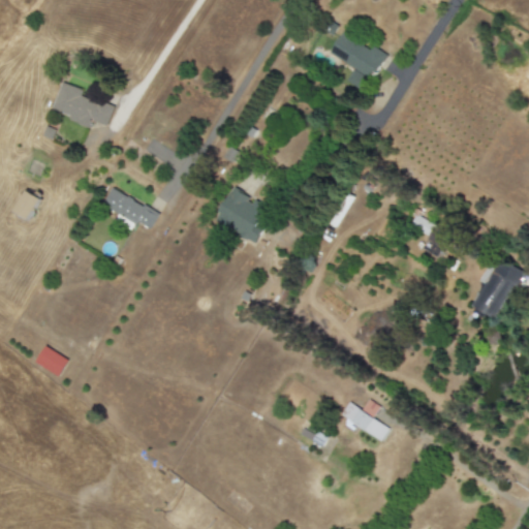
[(385,54),(372,45),(370,49),(342,32),(330,54),(353,68),(345,82),(364,92),(385,54)]
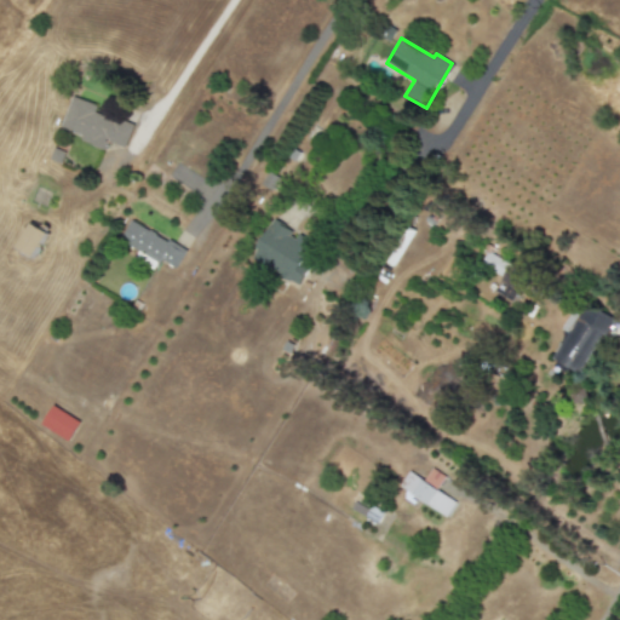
[(62,128),(82,135),(80,142),(105,150),(108,141),(126,147),(133,126),(96,113),(98,105),(74,97),(62,128)]
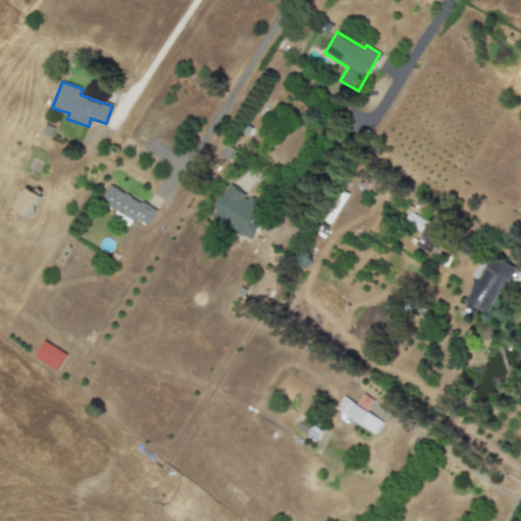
[(157,211),(110,185),(101,203),(148,228),(157,211)]
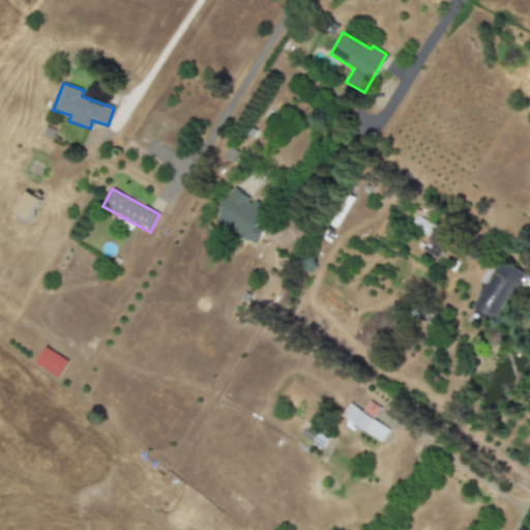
[(254,245),(268,225),(261,219),(266,211),(234,188),(213,217),(254,245)]
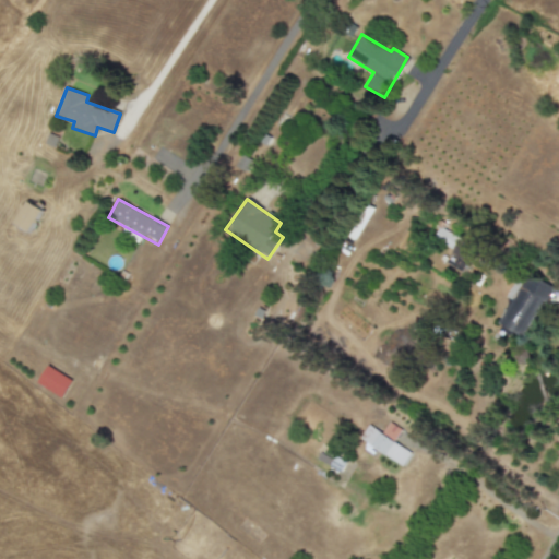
[(14,224),(32,233),(44,210),(26,201),(14,224)]
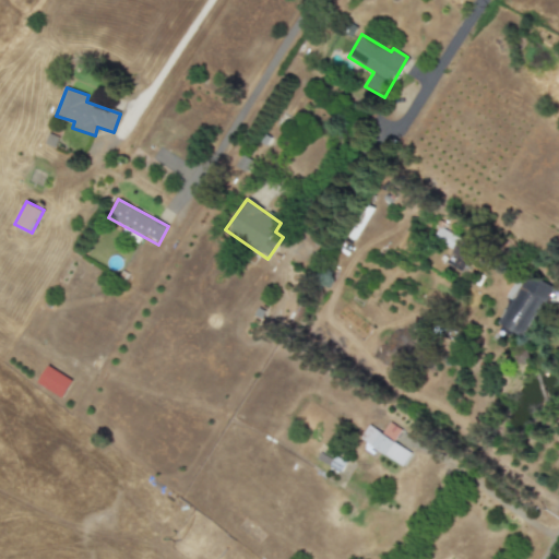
[(459,238),(440,227),(435,238),(452,249),(459,238)]
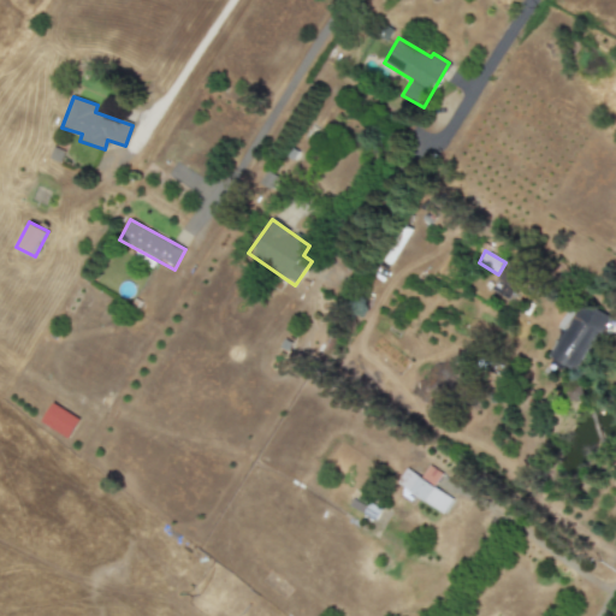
[(548,357),(576,373),(608,317),(574,298),(557,329),(562,331),(548,357)]
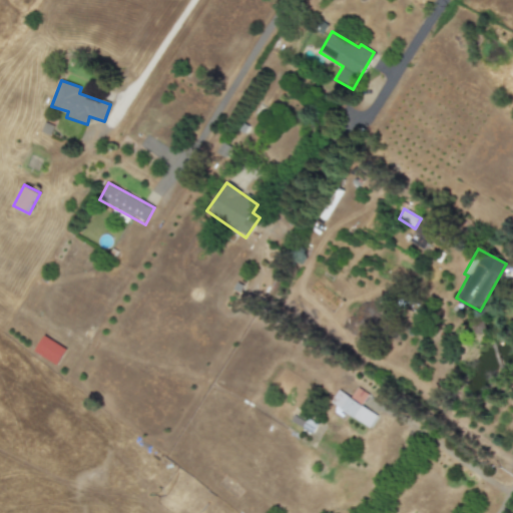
[(58,365),(66,348),(42,337),(34,353),(58,365)]
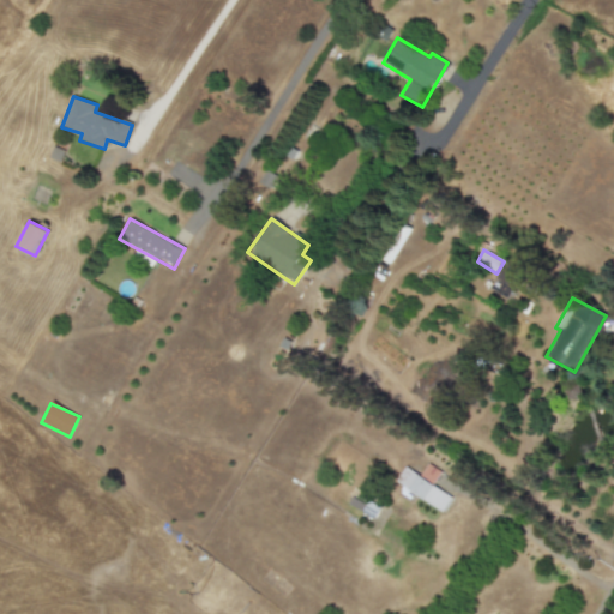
[(440,471),(427,464),(421,476),(434,483),(440,471)]
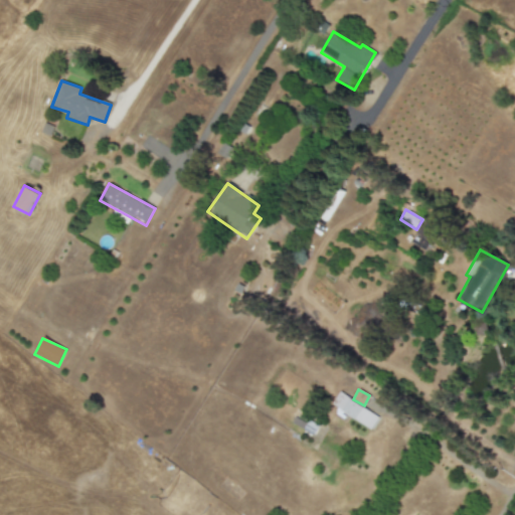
[(378,417),(342,393),(333,406),(369,431),(378,417)]
